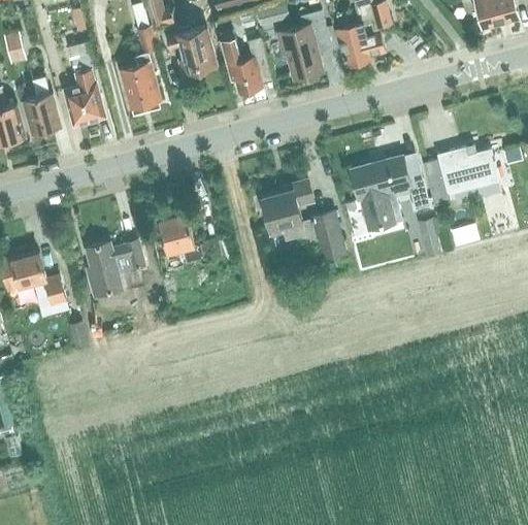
[(145,0),(133,0),(137,15),(149,13),(145,0)]
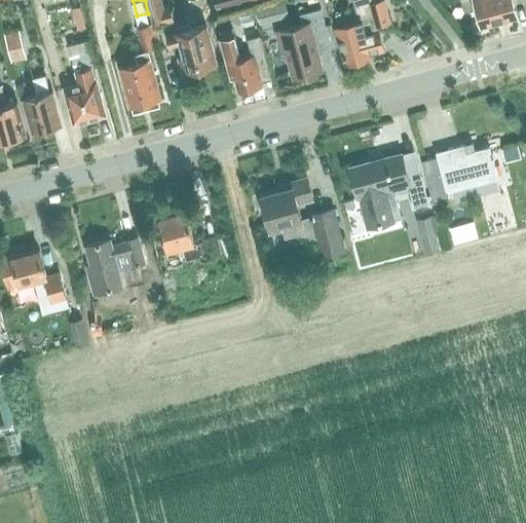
[(175,10),(174,8),(163,10),(160,0),(146,0),(154,27),(174,22),(172,11),(175,10)]
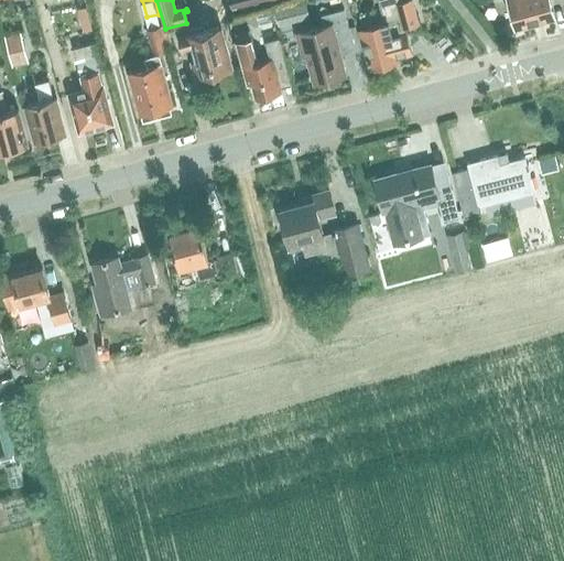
[(401,3),(400,0),(379,0),(386,24),(359,31),(370,69),(399,61),(397,56),(411,52),(404,28),(419,24),(414,8),(409,1),(401,3)]
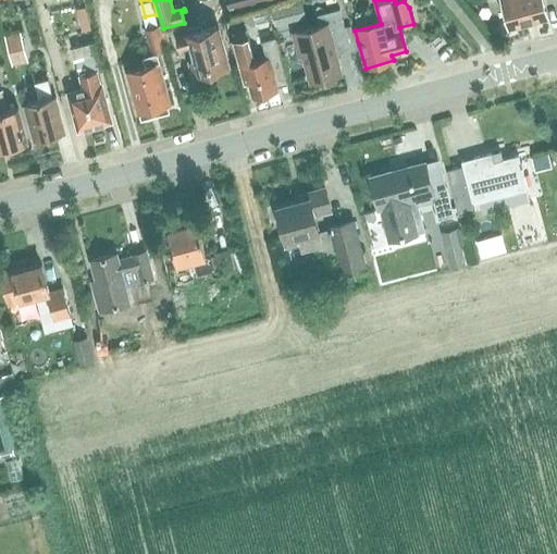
[(542,0),(502,0),(509,29),(547,19),(542,0)]
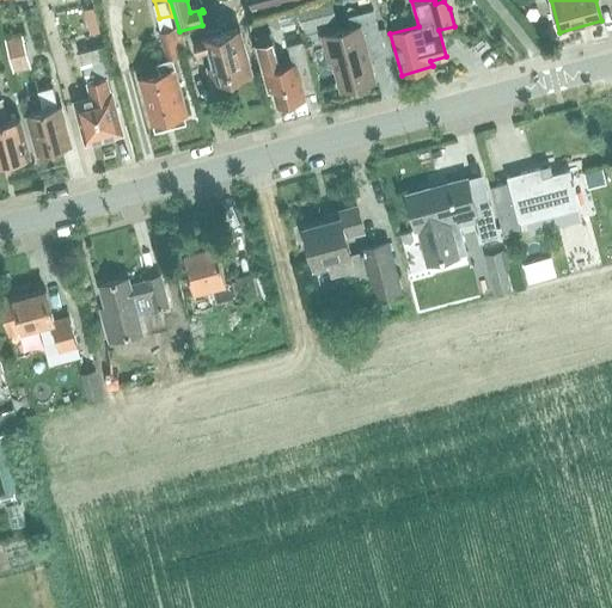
[(328,62),(332,61),(340,91),(375,81),(368,54),(384,50),(373,11),(347,17),(350,29),(320,37),(328,62)]
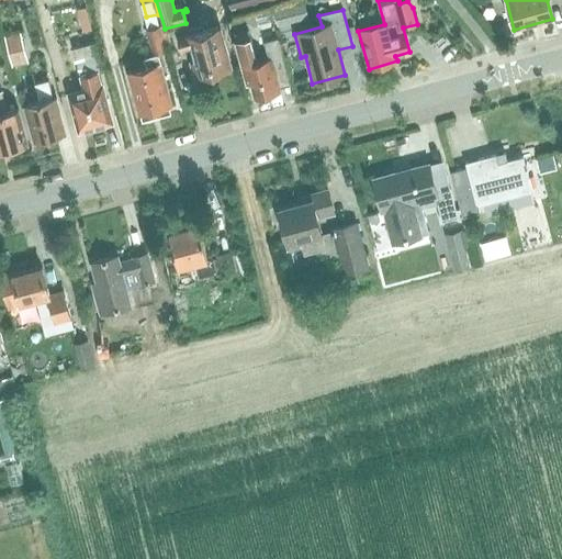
[(287,11),(273,14),(277,28),(290,24),(287,11)]
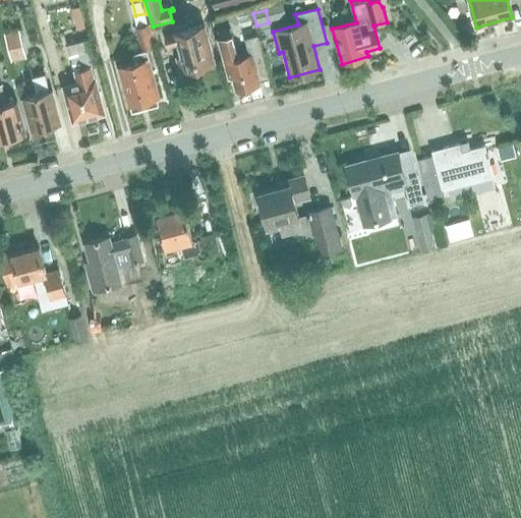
[(137,29),(143,53),(156,49),(149,25),(137,29)]
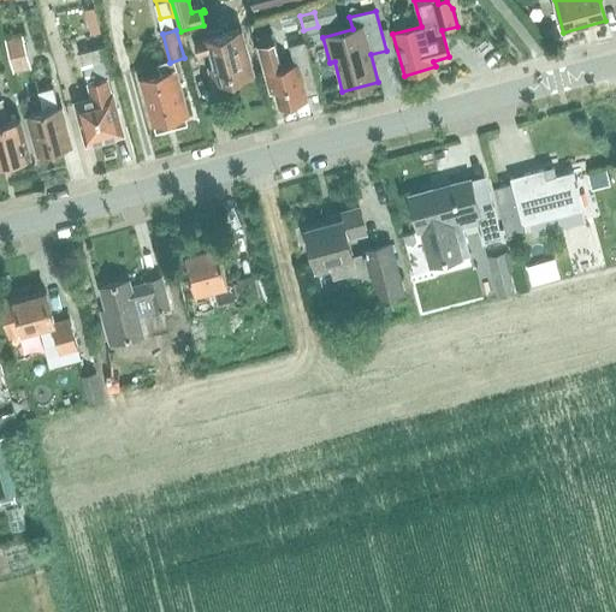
[(250,77),(238,31),(220,36),(219,31),(205,36),(206,40),(193,43),(196,58),(209,54),(218,85),(250,77)]
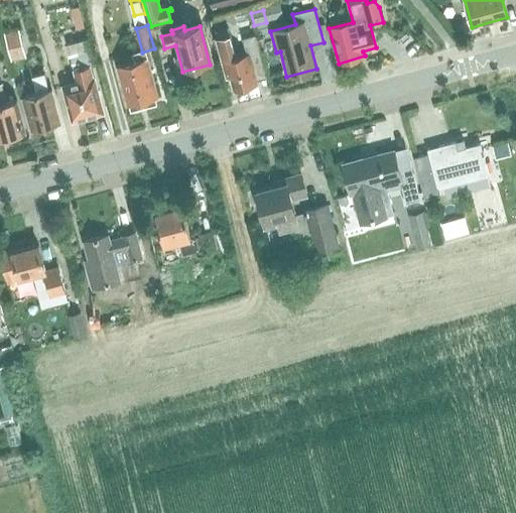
[(16,35),(6,38),(11,59),(21,56),(16,35)]
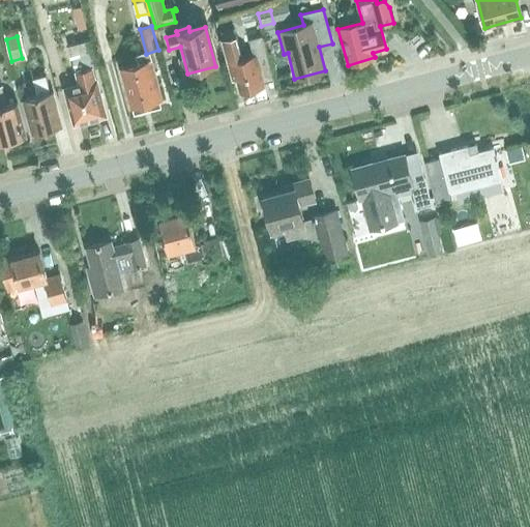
[(254,57),(242,60),(236,37),(224,40),(230,62),(235,81),(238,80),(242,94),(264,89),(263,85),(274,82),(262,37),(249,40),(254,57)]
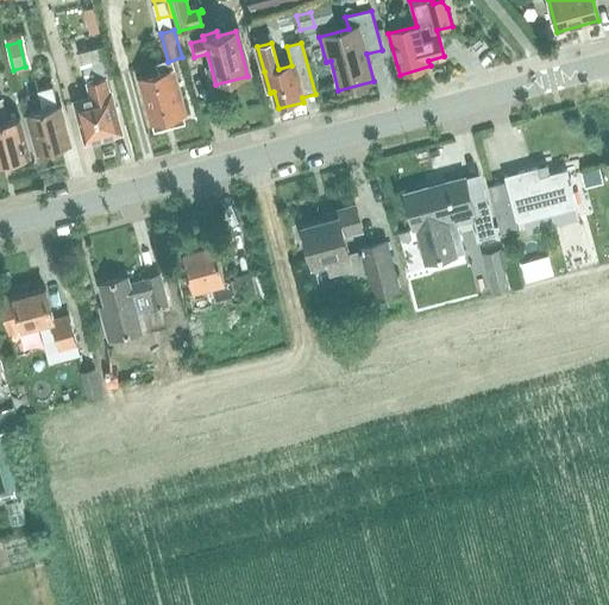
[(93,99),(76,104),(88,143),(121,133),(111,94),(106,79),(112,77),(102,45),(79,52),(87,82),(88,82),(93,99)]
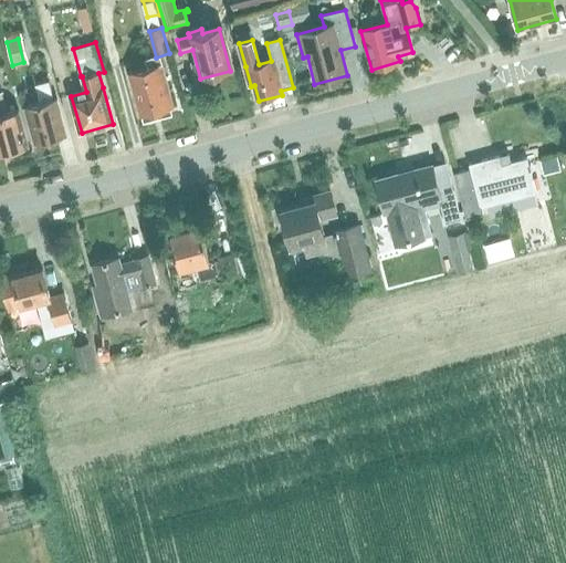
[(161,63),(129,72),(140,116),(144,116),(149,121),(156,120),(158,112),(174,108),(161,63)]
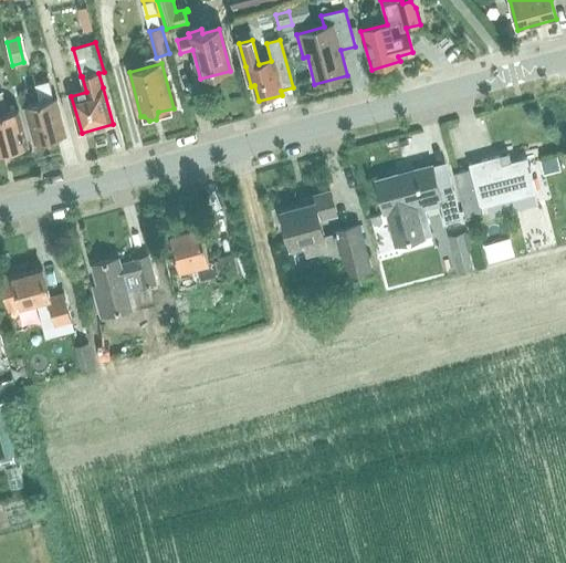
[(40,103),(25,106),(35,145),(65,137),(55,100),(53,101),(48,82),(35,85),(40,103)]
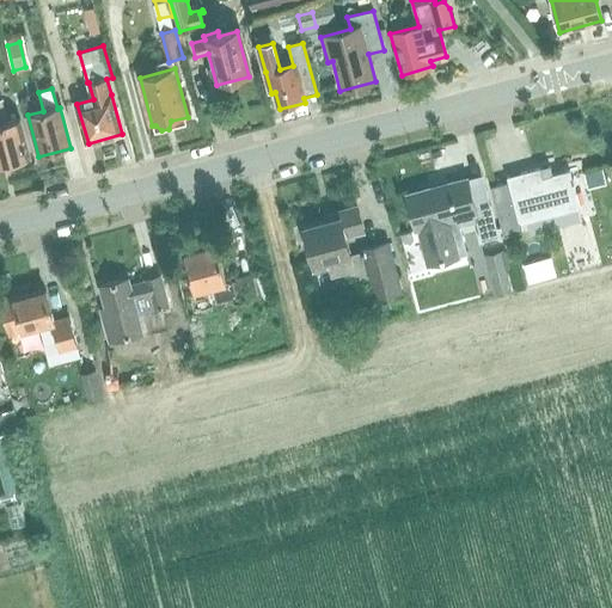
[(0,109),(0,166),(30,159),(19,120),(4,124),(0,109)]
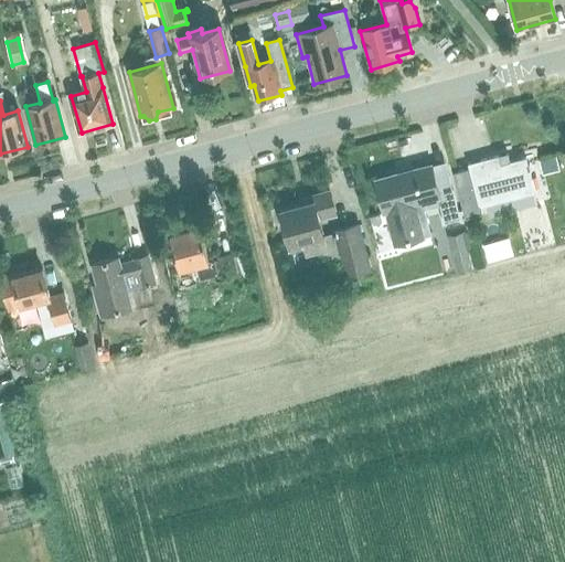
[(469,170),(454,175),(466,220),(482,215),(480,210),(535,194),(530,172),(531,172),(530,166),(528,167),(526,160),(509,165),(508,162),(500,165),(498,158),(468,166),(469,170)]
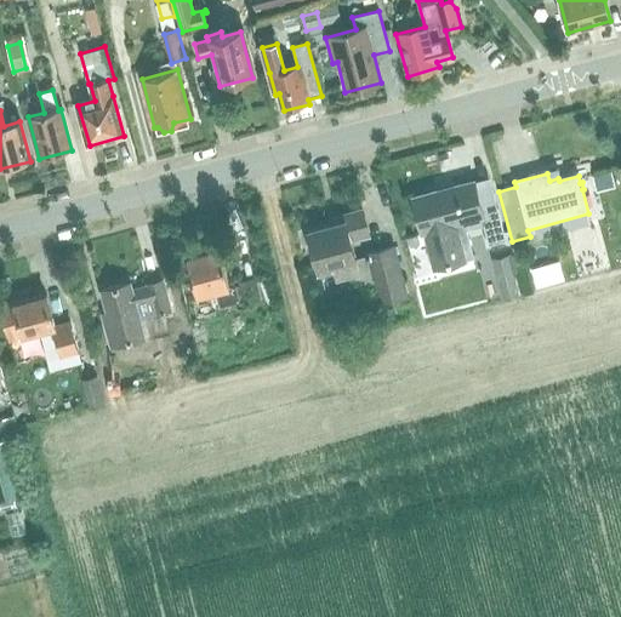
[(613,173),(593,178),(597,193),(616,188),(613,173)]
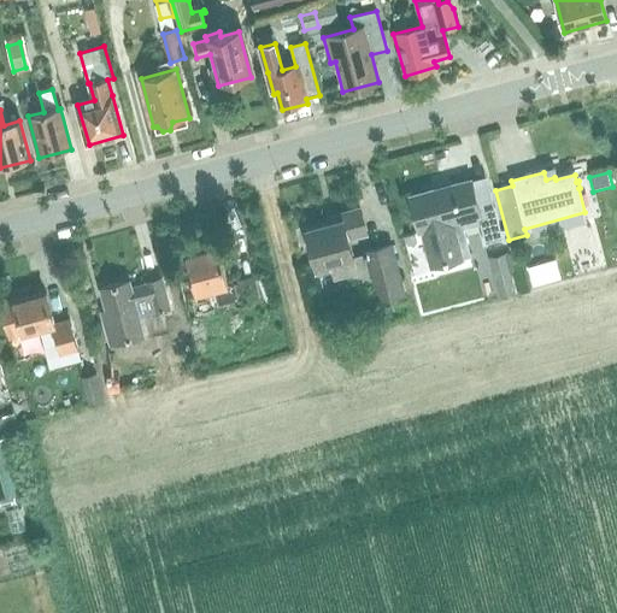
[(419,234),(424,233),(434,269),(471,259),(463,228),(480,223),(486,247),(503,242),(494,211),(479,214),(471,183),(411,200),(419,234)]
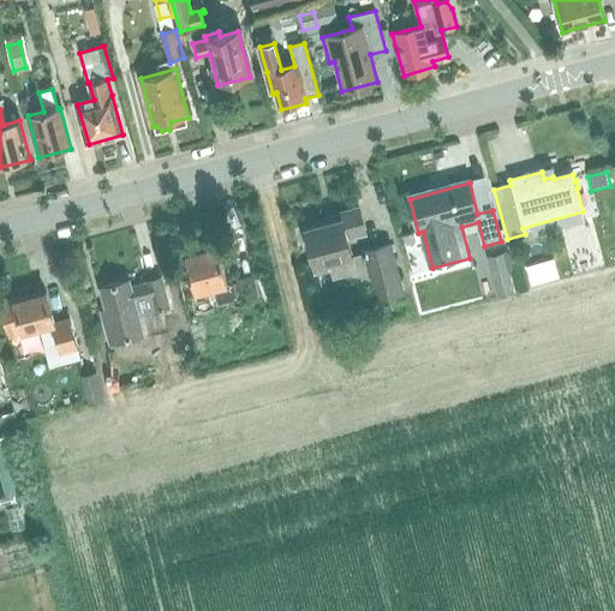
[(352,285),(372,280),(378,301),(404,294),(390,246),(365,253),(366,256),(353,259),(348,240),(365,235),(359,211),(334,219),(335,223),(306,231),(317,270),(333,265),(335,275),(348,271),(352,285)]
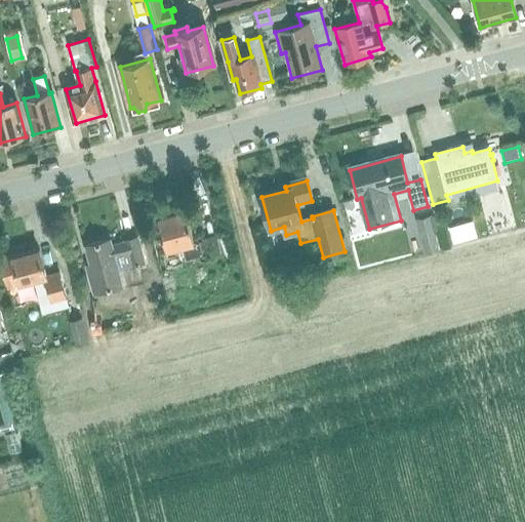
[(468,210),(484,209),(483,196),(467,197),(468,210)]
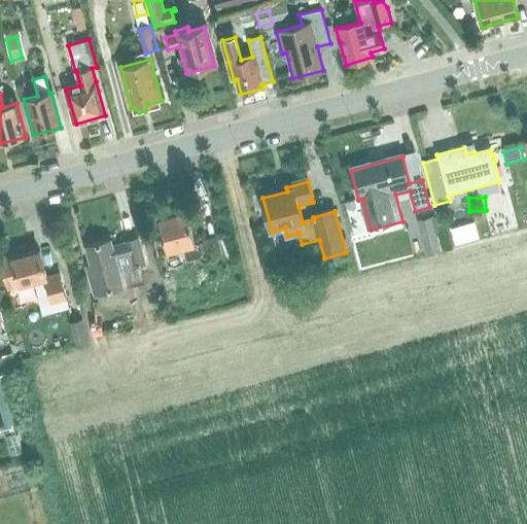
[(185,248),(188,262),(205,256),(202,244),(196,245),(187,213),(159,220),(167,253),(185,248)]
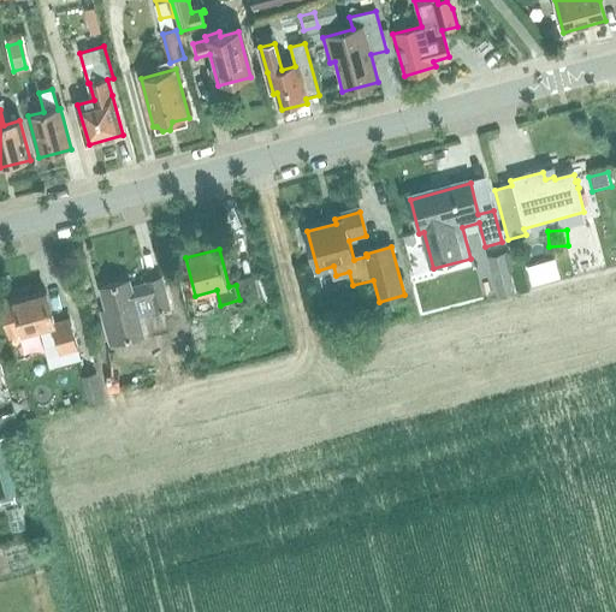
[(505,256),(490,261),(496,280),(511,275),(505,256)]
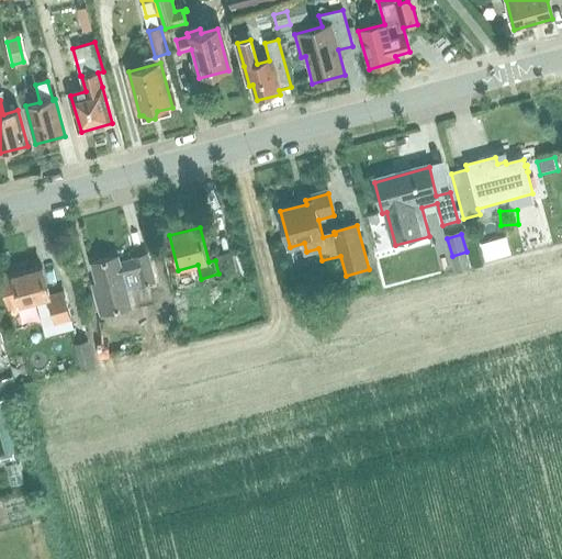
[(231,254),(218,257),(224,279),(236,276),(231,254)]
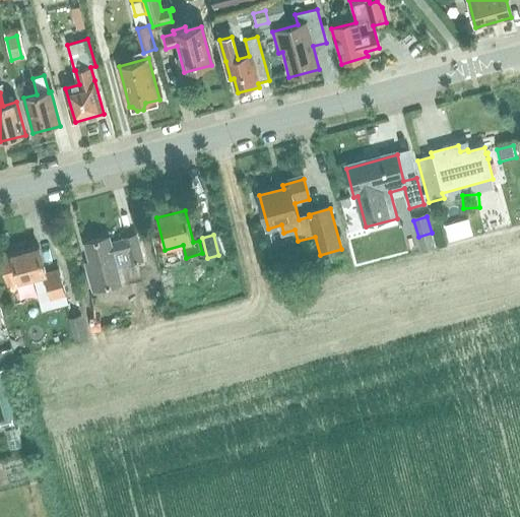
[(93,271),(88,272),(93,292),(122,284),(115,258),(129,254),(132,265),(143,262),(136,237),(125,240),(125,241),(111,245),(110,240),(86,246),(93,271)]
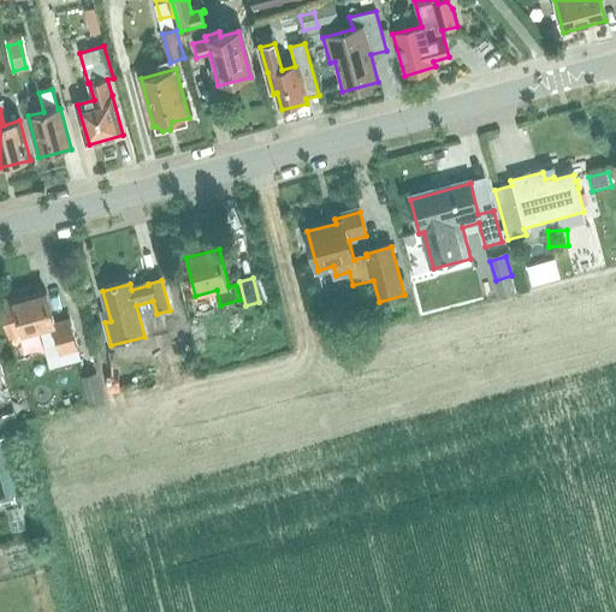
[(10,338),(39,330),(49,369),(78,362),(67,322),(54,326),(46,296),(28,301),(28,297),(1,304),(10,338)]
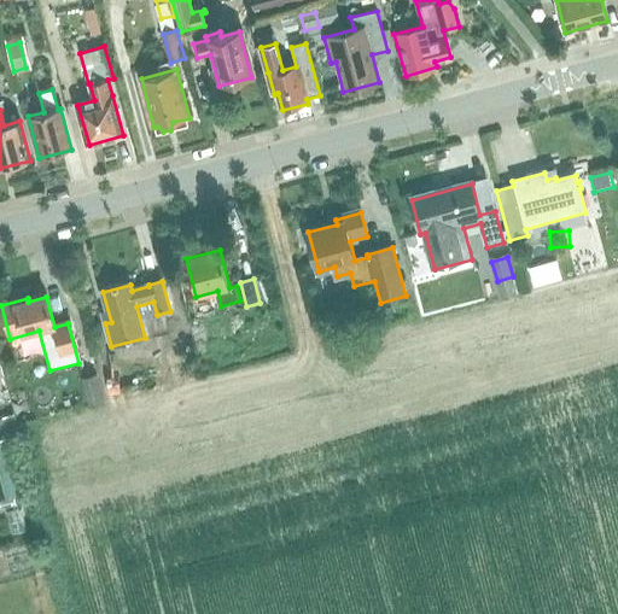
[(89,407),(105,403),(97,375),(82,379),(89,407)]
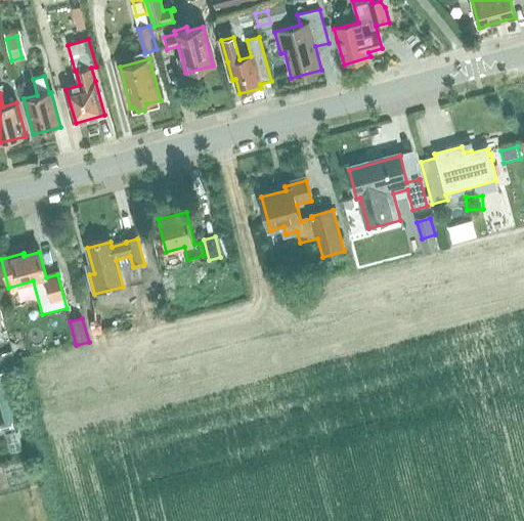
[(12,355),(0,357),(0,366),(1,372),(8,370),(15,367),(12,355)]
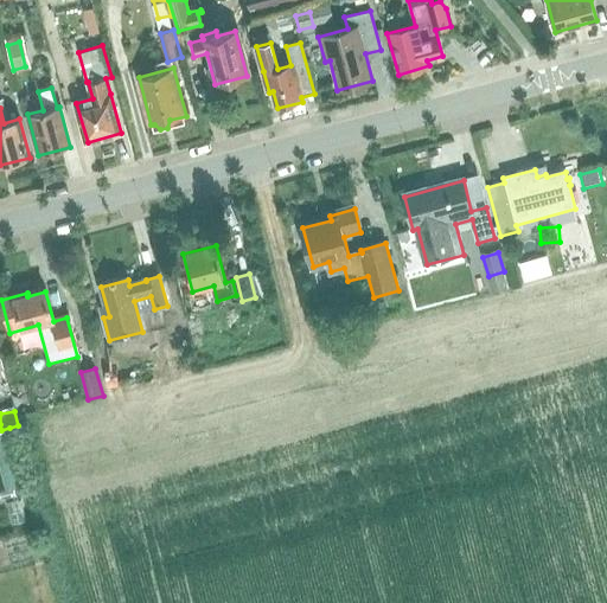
[(1,430),(0,430),(0,488),(24,483),(10,428),(1,430)]
